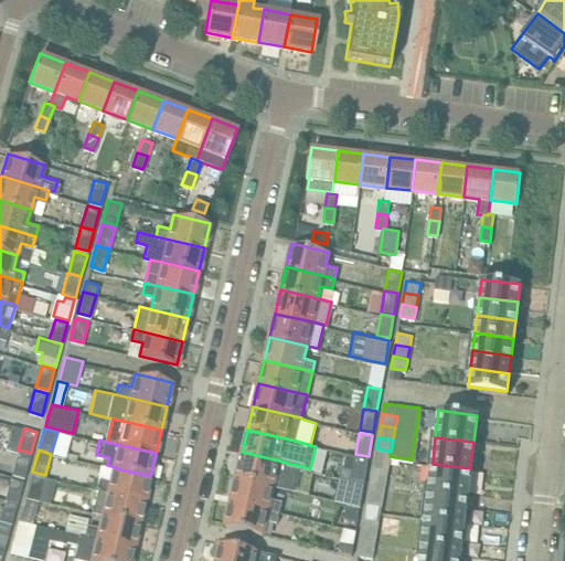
[(11,473),(24,477),(30,455),(18,452),(11,473)]
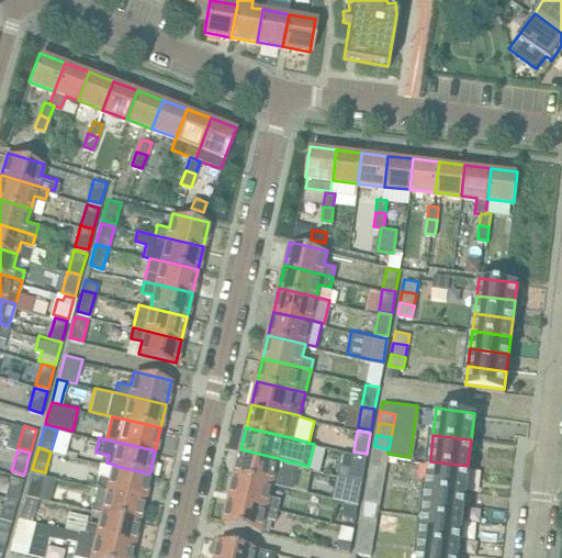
[(240,449),(235,472),(272,481),(283,484),(294,487),(300,464),(289,461),(278,458),(240,449)]
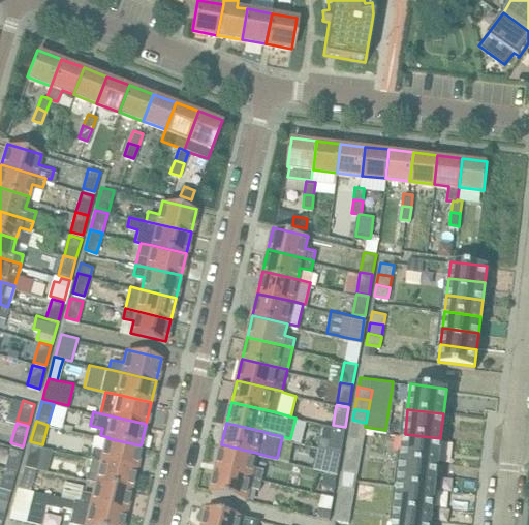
[(333,425),(329,446),(341,450),(345,427),(333,425)]
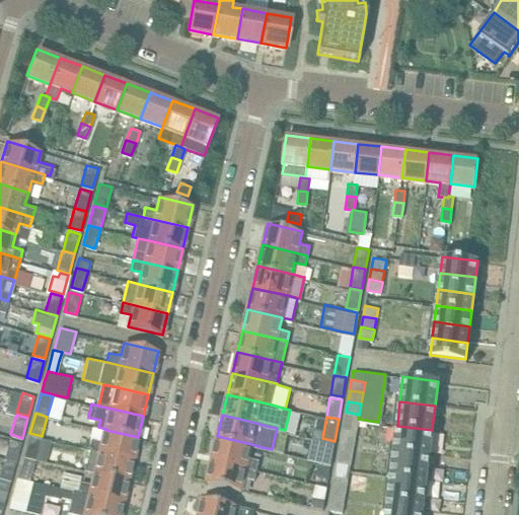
[(397,426),(394,450),(429,454),(432,430),(397,426)]
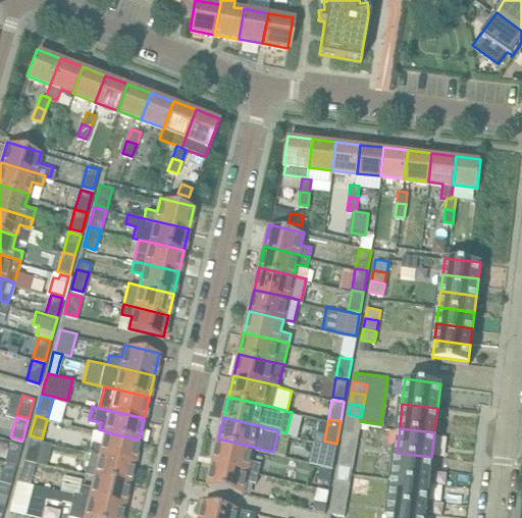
[(345,430),(343,442),(356,444),(358,432),(345,430)]
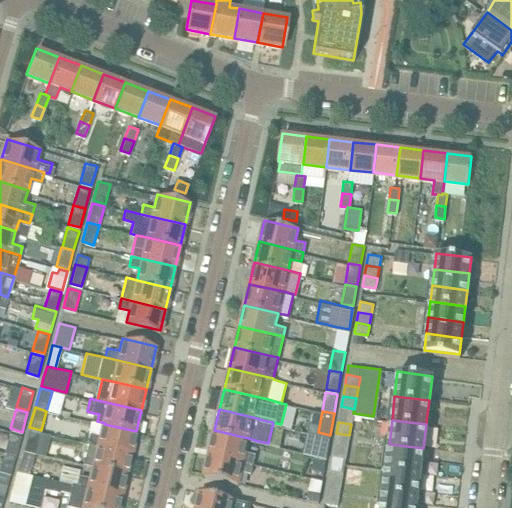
[(90,432),(88,442),(131,452),(136,431),(104,424),(102,435),(100,434),(90,432)]
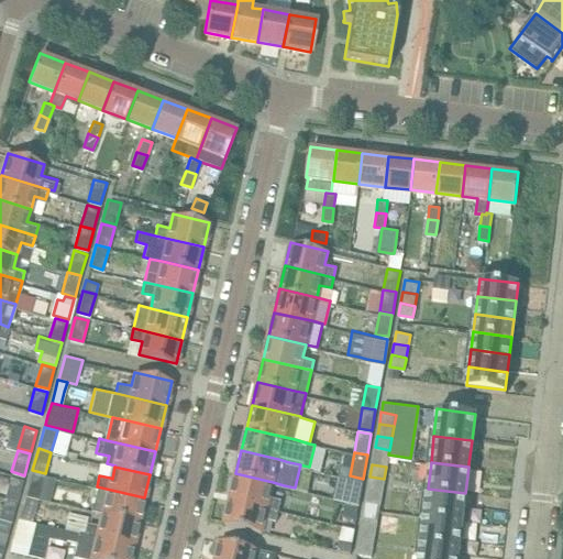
[(45,474),(41,473),(32,471),(25,494),(39,497),(45,474)]
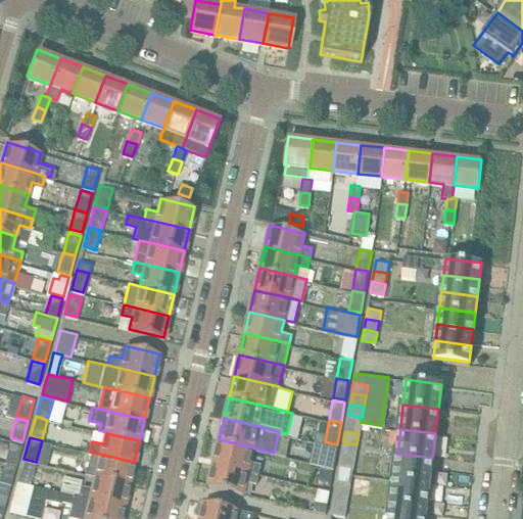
[(219,439),(214,462),(258,472),(260,463),(264,451),(253,447),(219,439)]
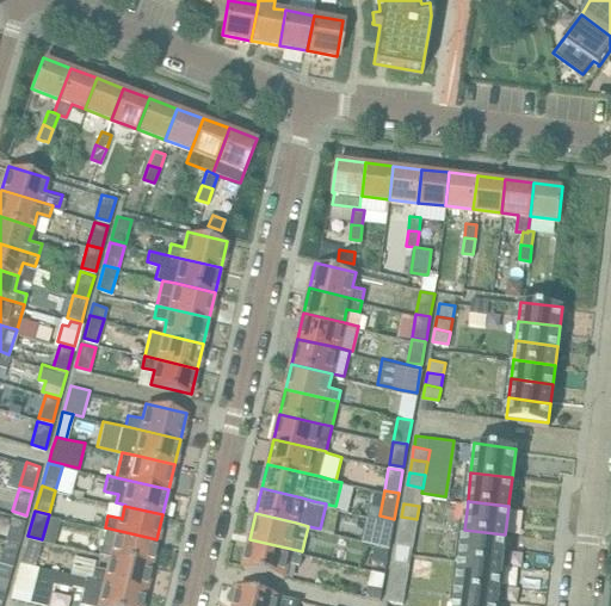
[(368,513),(362,539),(370,540),(389,545),(393,519),(375,515),(368,513)]
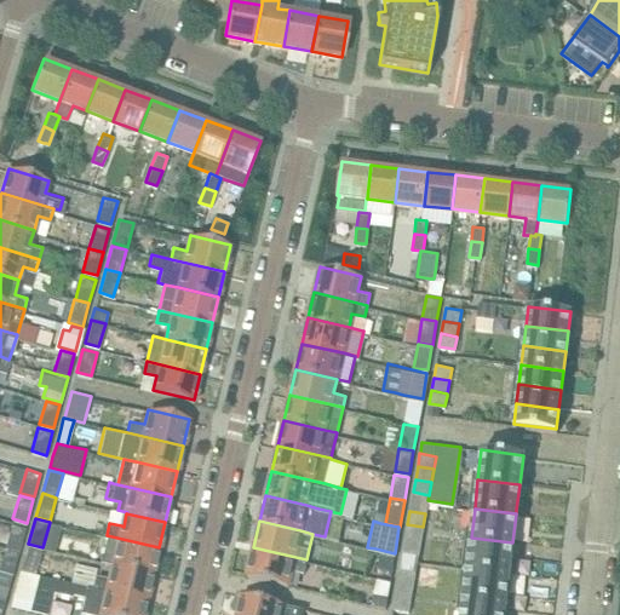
[(18,550),(26,527),(11,522),(5,546),(18,550)]
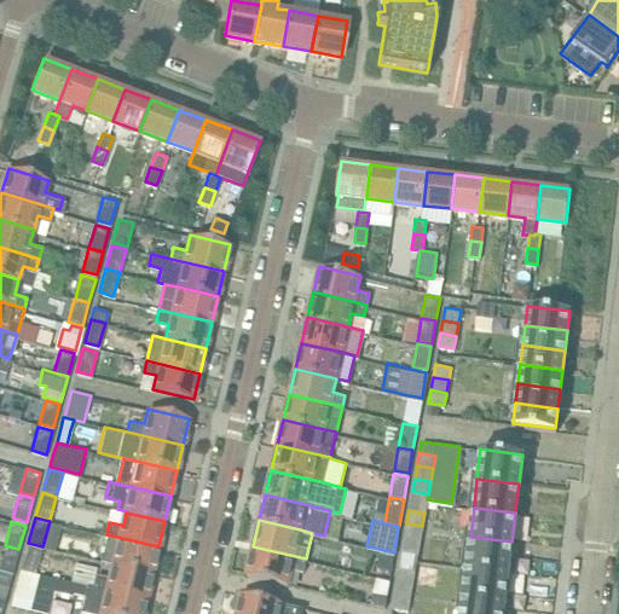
[(406,523),(404,537),(420,539),(422,526),(406,523)]
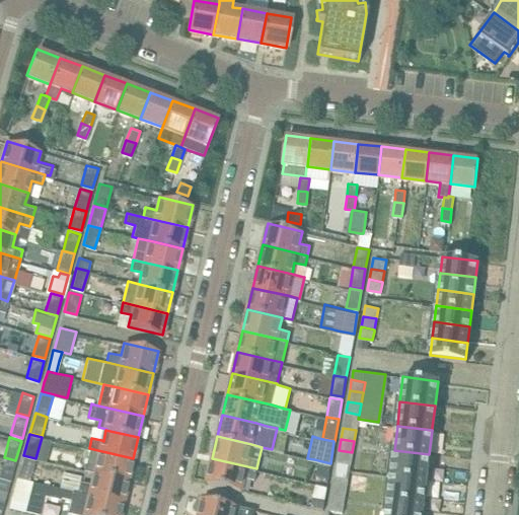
[(89,448),(84,469),(94,471),(128,480),(133,458),(89,448)]
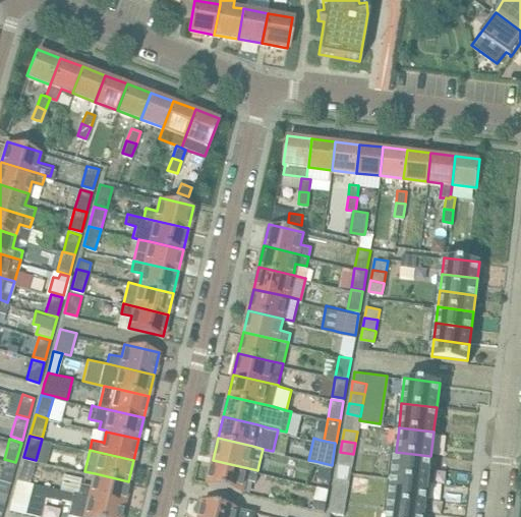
[(353,454),(340,452),(338,462),(351,465),(353,454)]
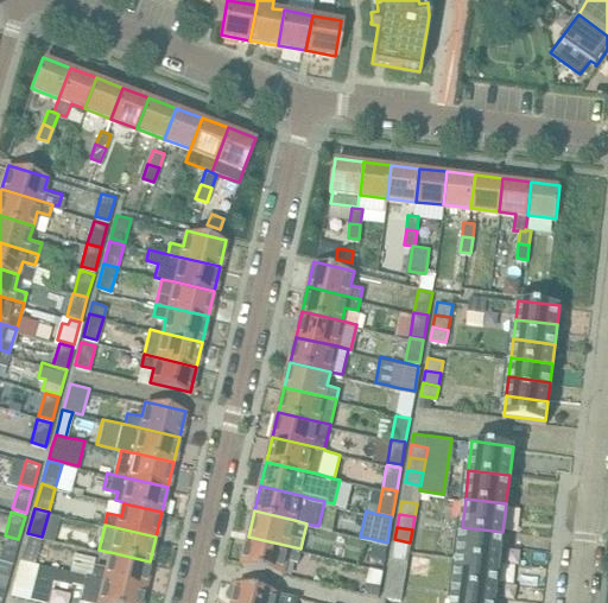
[(462,527),(458,556),(499,560),(502,532),(462,527)]
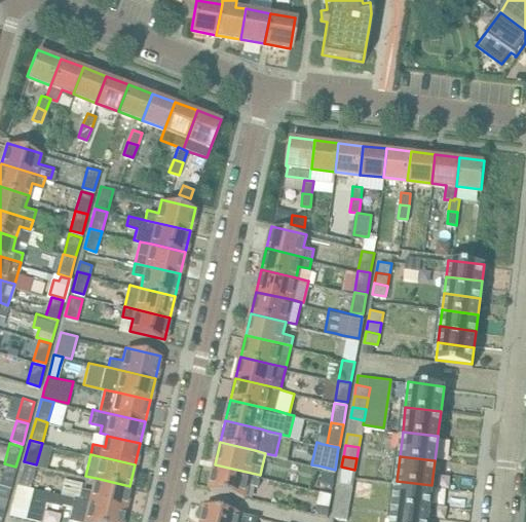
[(24,462),(17,482),(30,486),(35,465),(24,462)]
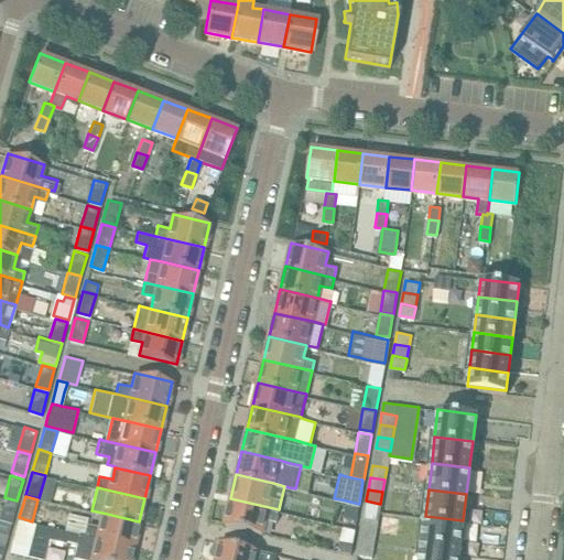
[(4,497),(0,512),(0,518),(11,521),(17,501),(4,497)]
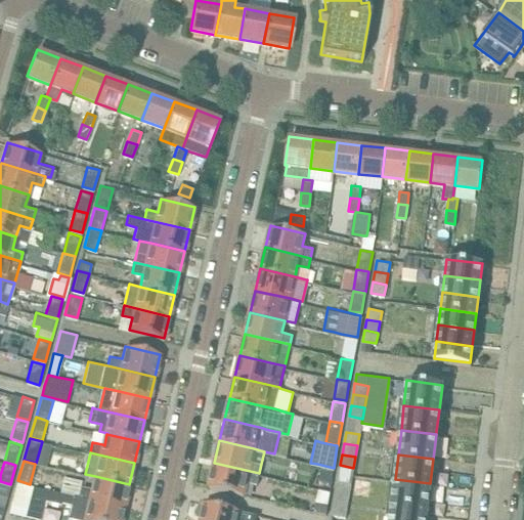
[(214,463),(209,485),(243,493),(246,480),(257,483),(259,473),(214,463)]
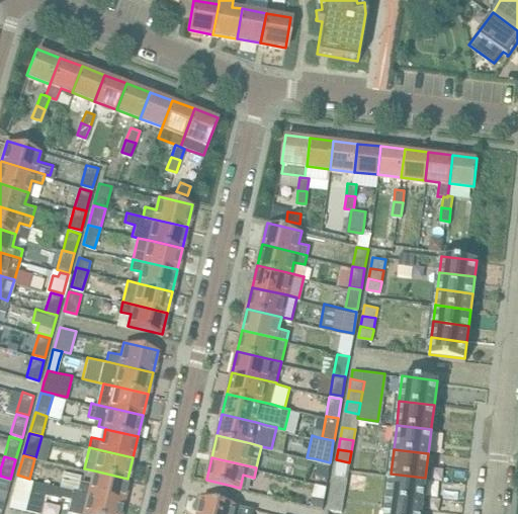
[(328,476),(329,463),(317,461),(315,474),(328,476)]
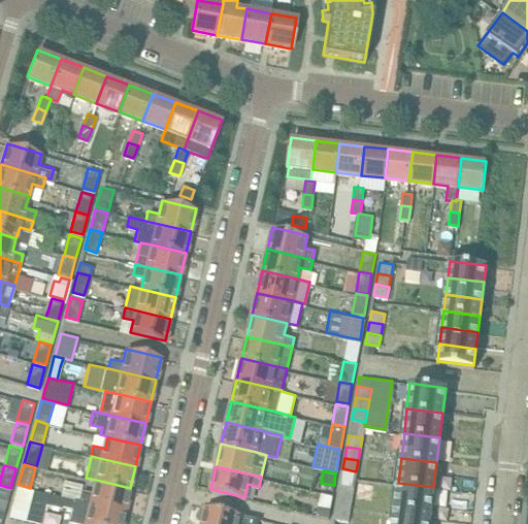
[(64,479),(61,495),(63,495),(74,498),(80,499),(83,489),(84,483),(64,479)]
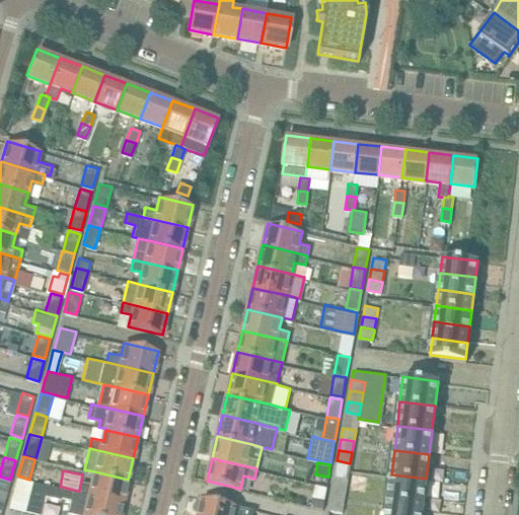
[(81,481),(79,491),(123,501),(128,480),(94,471),(91,483),(81,481)]
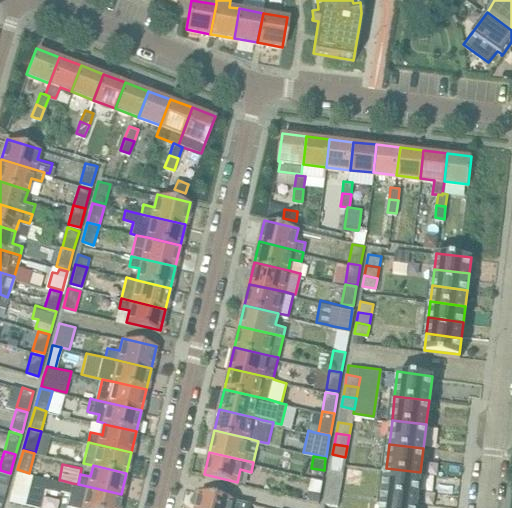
[(386,468),(383,492),(417,496),(420,472),(386,468)]
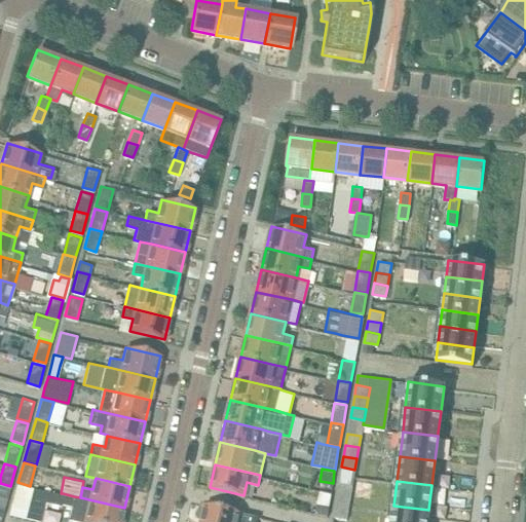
[(11,505),(9,513),(26,517),(40,520),(45,500),(60,504),(60,502),(72,506),(69,519),(81,521),(82,521),(120,521),(124,508),(80,497),(74,496),(63,493),(61,493),(34,486),(30,486),(17,482),(11,505)]
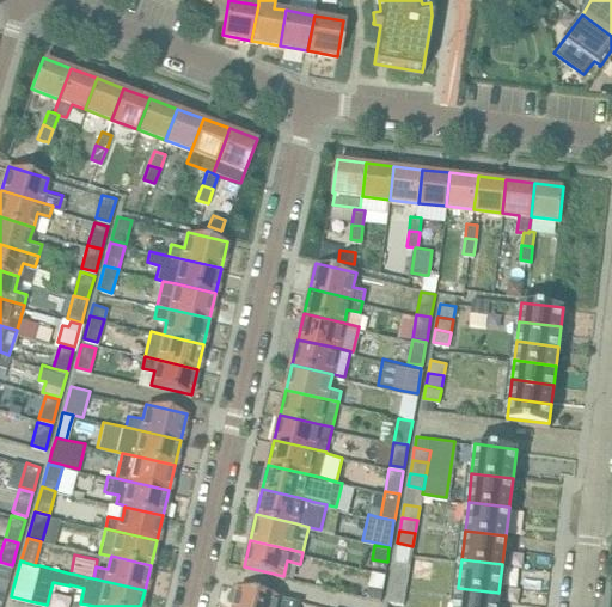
[(393,562),(391,574),(408,577),(409,564),(393,562)]
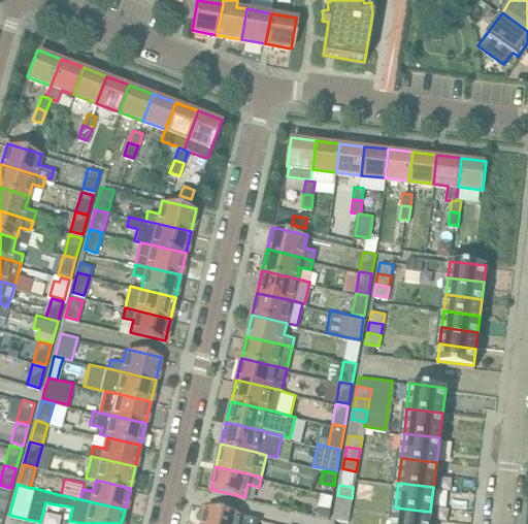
[(337,495),(336,506),(350,509),(352,498),(337,495)]
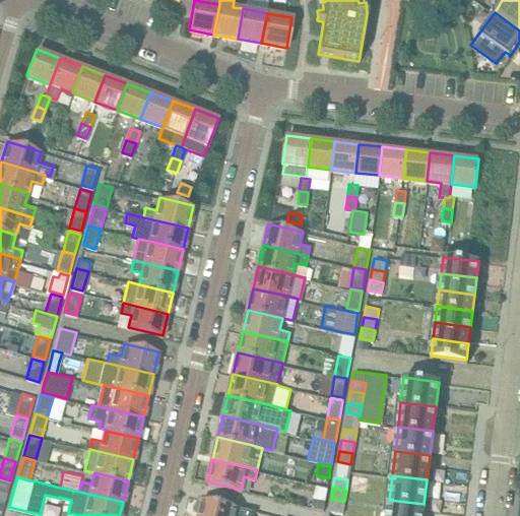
[(325,499),(313,496),(312,506),(323,508),(325,499)]
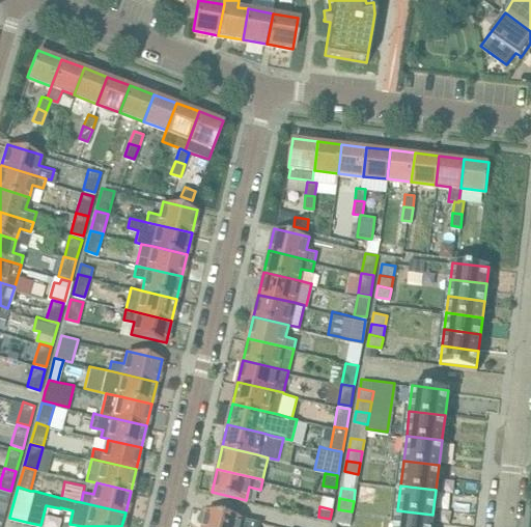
[(201,510),(199,522),(203,525),(202,526),(259,526),(260,521),(243,517),(207,508),(207,509),(201,510)]
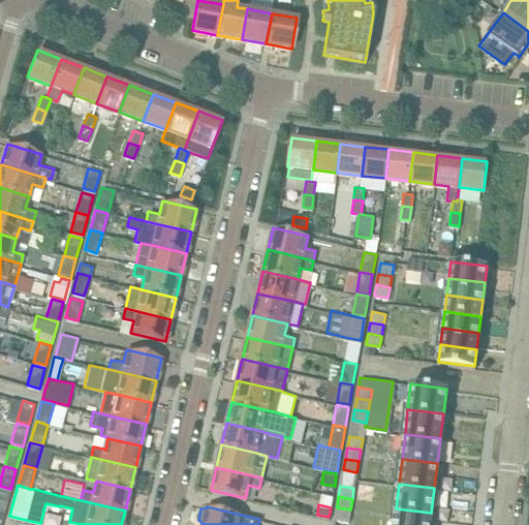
[(350,510),(337,507),(335,519),(348,521),(350,510)]
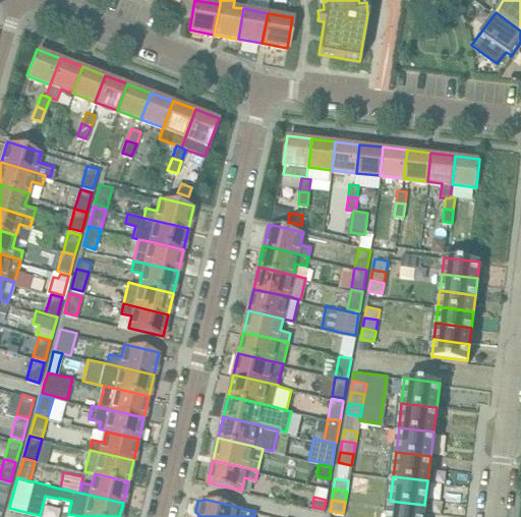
[(390,501),(387,516),(423,516),(424,505),(390,501)]
